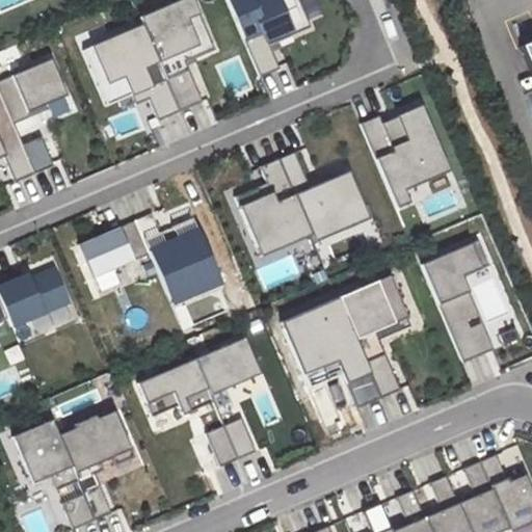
[(273,70),(262,43),(303,25),(293,0),(261,0),(246,6),(243,0),(220,0),(254,78),(273,70)]
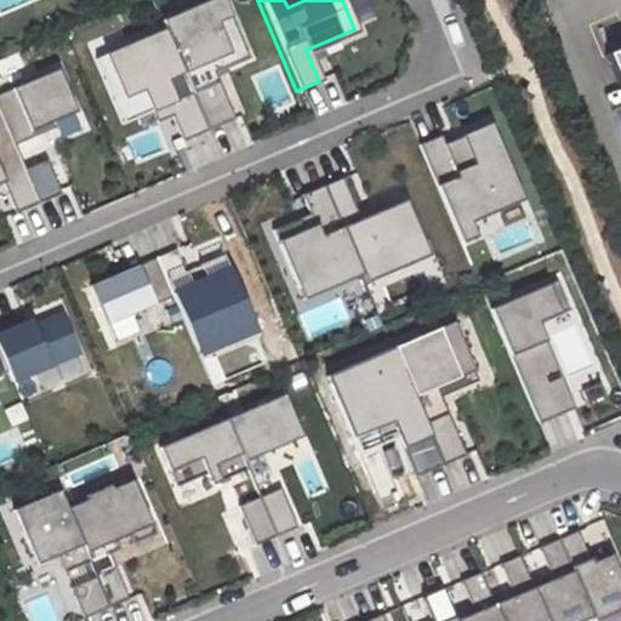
[(220,1),(87,57),(112,118),(159,97),(178,143),(231,121),(211,77),(245,62),(220,1)]
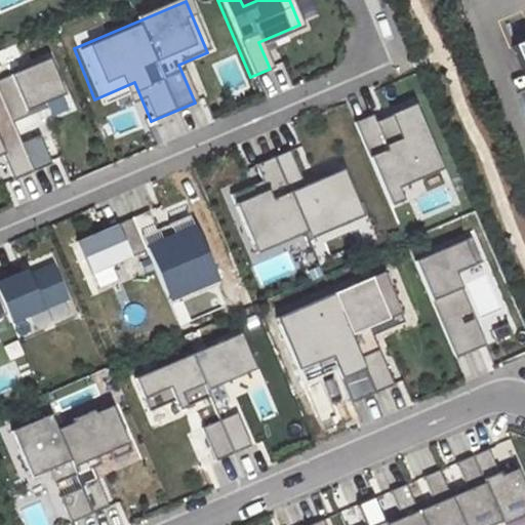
[(524,34),(514,39),(524,66),(524,34)]
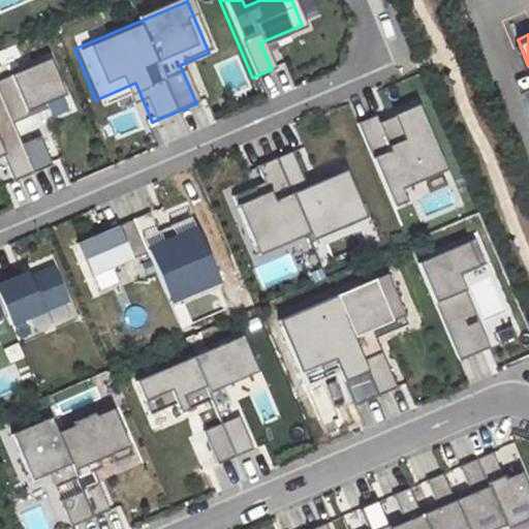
[(0,90),(0,154),(7,151),(19,179),(34,173),(0,90)]
